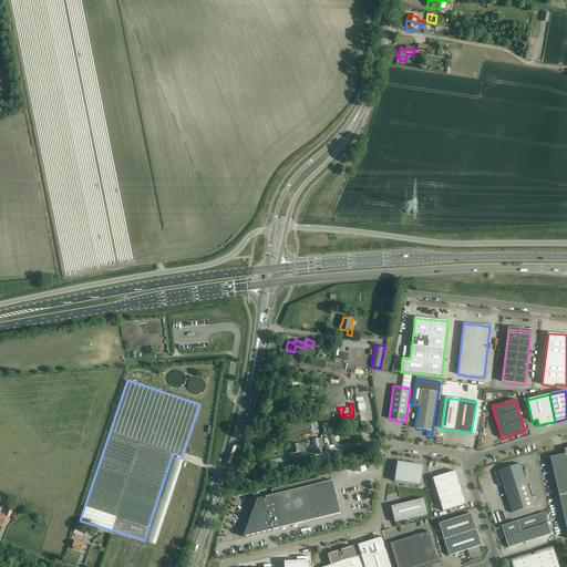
[(322,437),(311,440),(315,450),(325,446),(325,444),(323,439),(322,437)]
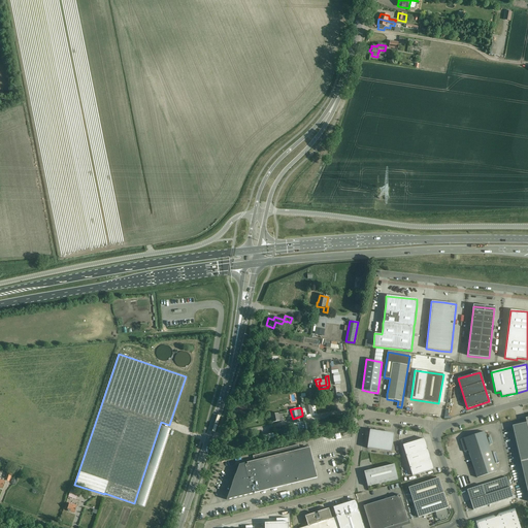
[(277,414),(276,414),(271,415),(272,423),(279,421),(283,421),(282,413),(277,414)]
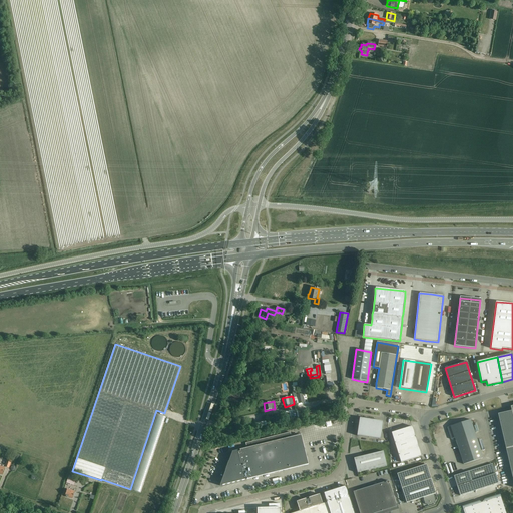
[(512,418),(512,419),(500,423),(512,481),(512,405),(510,407),(512,418)]
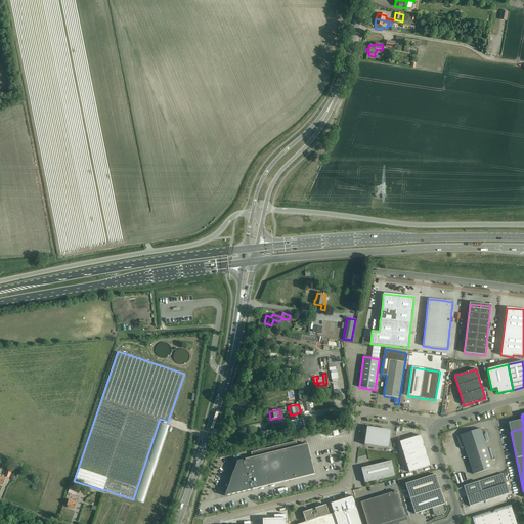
[(391,431),(366,427),(364,445),(388,448),(391,431)]
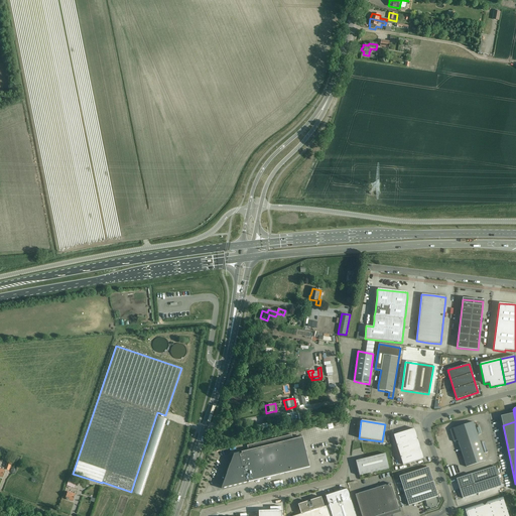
[(486,461),(473,422),(455,428),(449,429),(454,442),(458,440),(466,468),(486,461)]
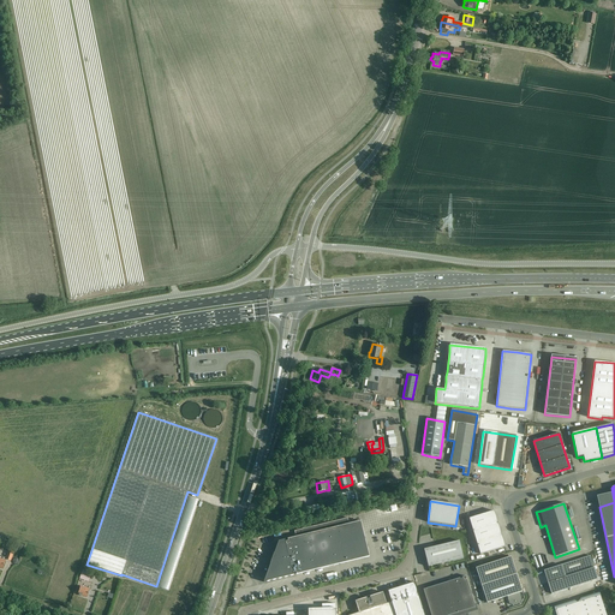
[(494,511),(469,519),(472,531),(497,523),(494,511)]
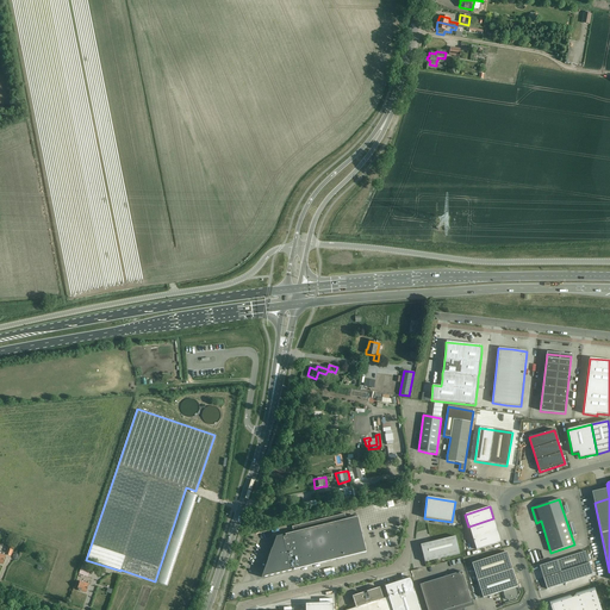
[(261,578),(262,578),(291,571),(291,568),(293,568),(293,570),(366,553),(358,517),(346,520),(344,514),(292,527),(293,533),(277,537),(272,548),(271,551),(272,551),(273,556),(269,558),(268,558),(268,559),(261,578)]
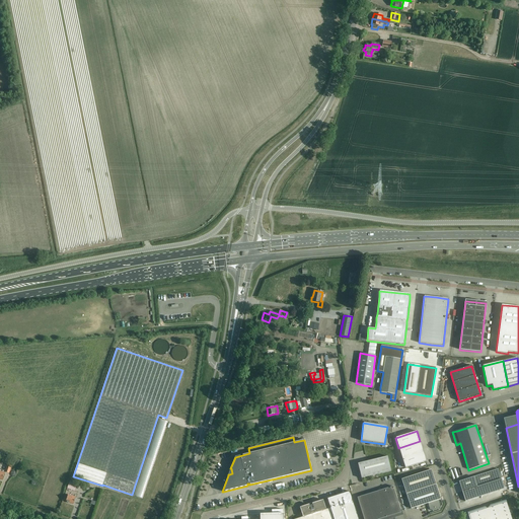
[(423,451),(420,441),(398,448),(402,458),(423,451)]
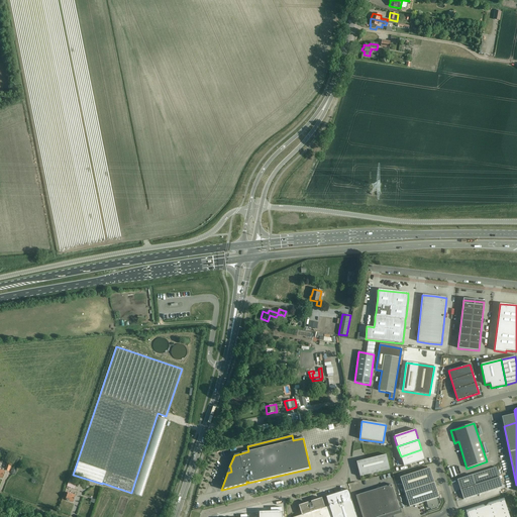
[(424,459),(421,449),(401,456),(404,467),(424,459)]
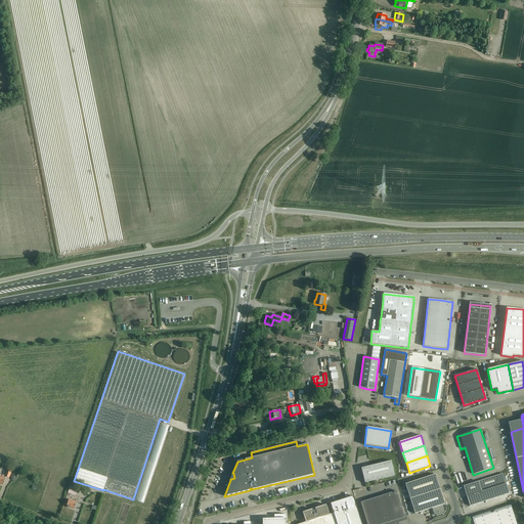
[(391,461),(361,468),(364,483),(395,476),(391,461)]
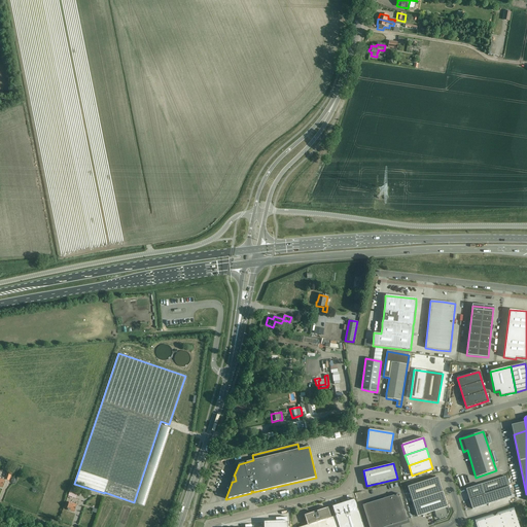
[(0,487),(2,488),(4,483),(5,480),(9,481),(11,473),(7,471),(5,479),(0,476),(0,487)]
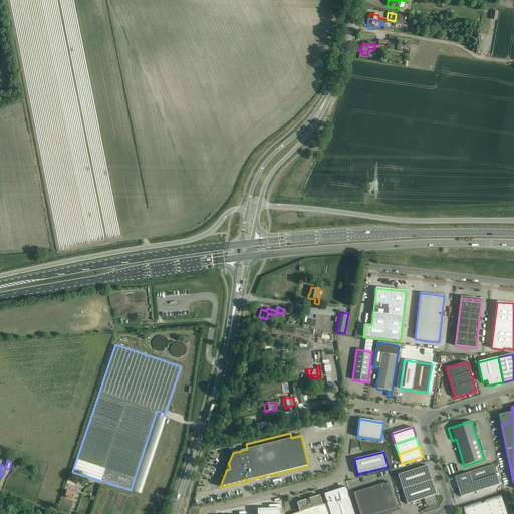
[(455,477),(458,487),(461,497),(499,484),(493,465),(455,477)]
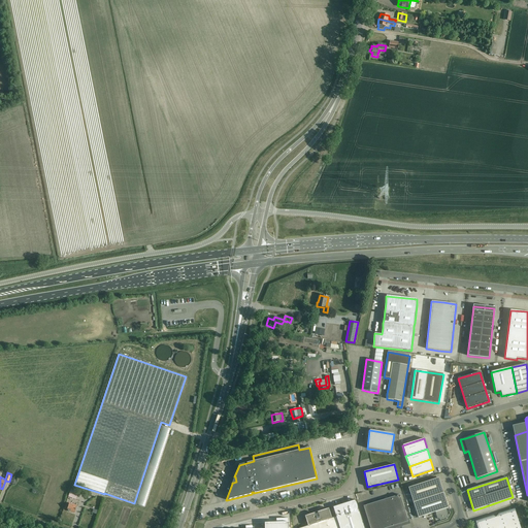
[(408,488),(418,518),(435,513),(437,519),(439,520),(447,518),(448,516),(446,508),(448,508),(438,479),(408,488)]
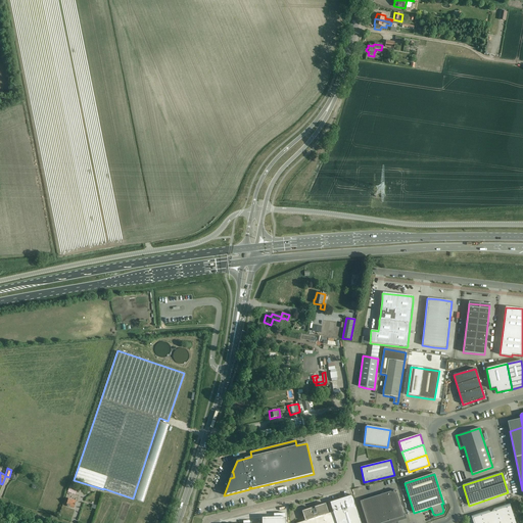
[(146,500),(150,487),(146,485),(142,497),(146,500)]
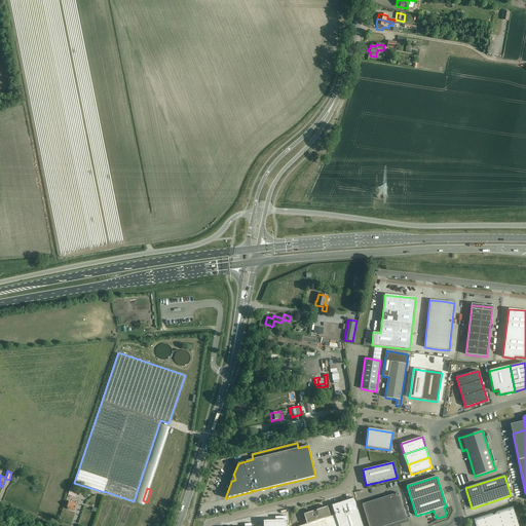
[(401,525),(400,523),(399,523),(399,522),(407,520),(399,493),(362,504),(368,525),(401,525)]
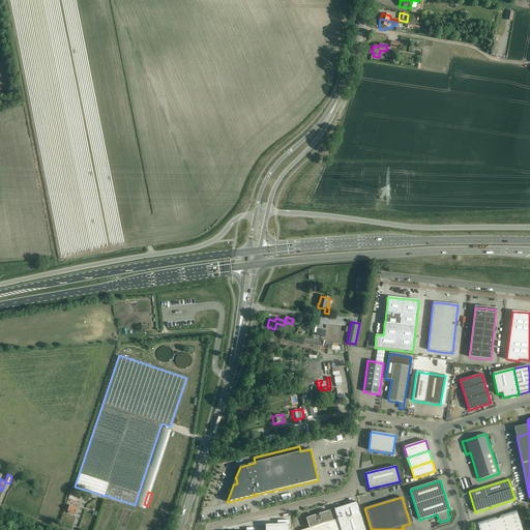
[(365,529),(357,502),(334,509),(337,520),(340,529),(365,529)]
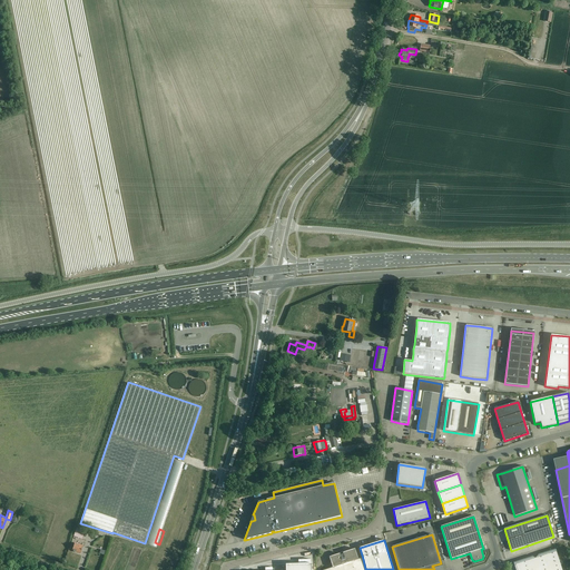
[(69,549),(72,550),(72,551),(80,554),(82,547),(75,543),(71,542),(69,549)]
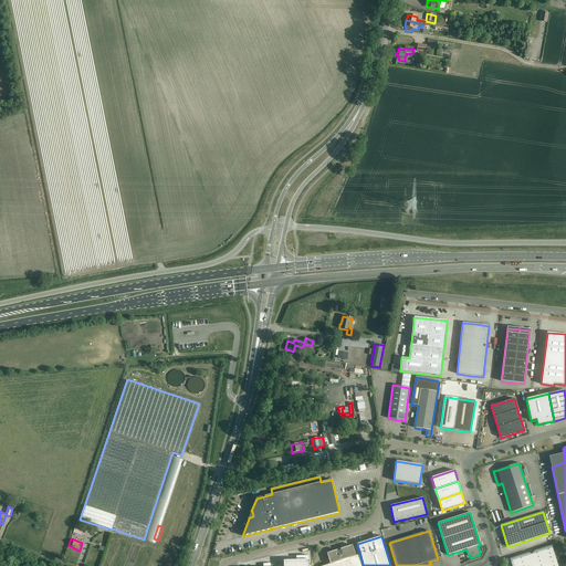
[(323,565),(363,565),(360,555),(356,556),(352,545),(341,549),(341,551),(337,552),(337,551),(327,554),(331,564),(323,565)]
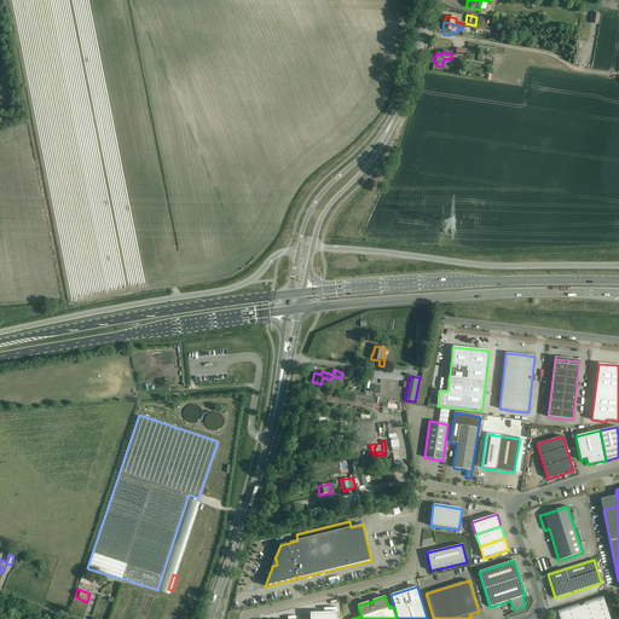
[(559,611),(561,618),(609,618),(603,596),(559,611)]
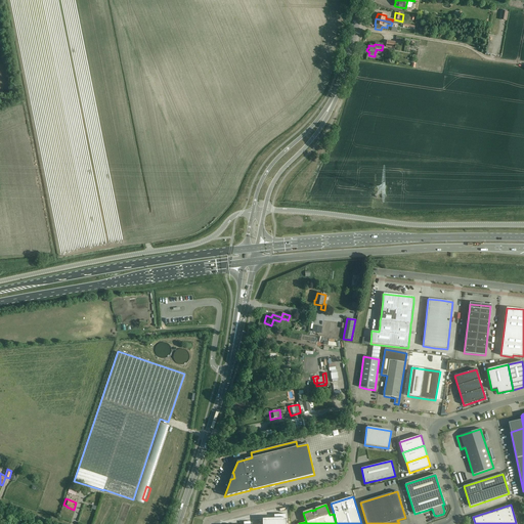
[(286,523),(286,515),(280,515),(277,515),(276,515),(274,515),(274,519),(263,519),(262,523),(286,523)]
